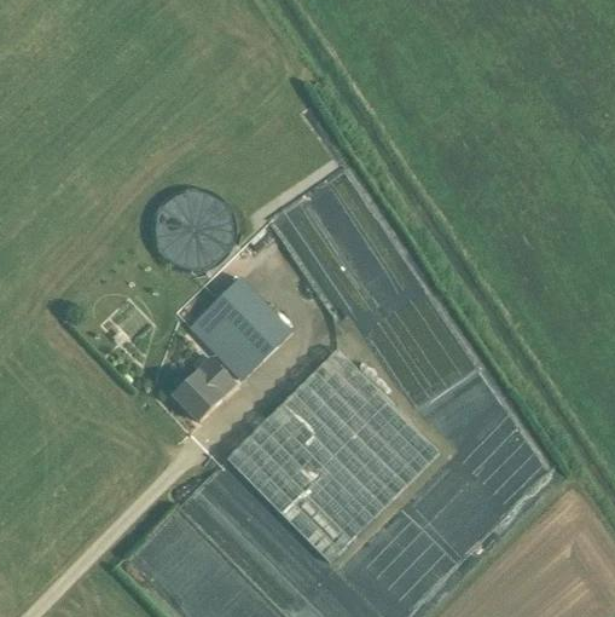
[(344,169),(284,207),(360,328),(372,321),(370,316),(393,303),(382,286),(394,277),(407,298),(423,289),(401,254),(386,264),(378,252),(392,244),(344,169)]
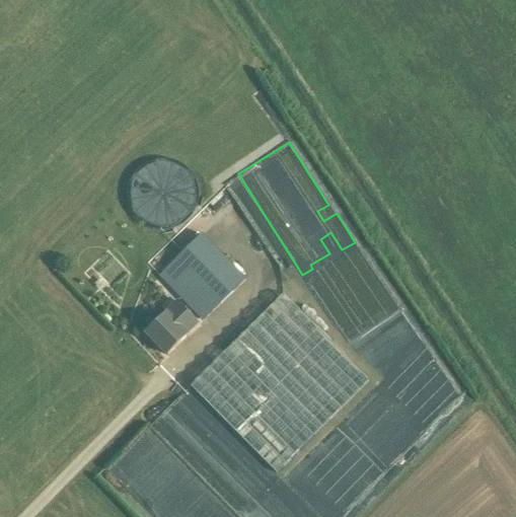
[(204,189),(203,180),(201,172),(197,166),(192,160),(186,155),(177,151),(171,150),(163,149),(156,150),(148,153),(142,157),(136,162),(132,167),(129,174),(127,182),(126,189),(127,195),(129,203),(132,209),(136,215),(142,220),(148,224),(154,226),(162,227),(171,227),(177,225),(186,222),(192,217),(197,211),(201,205),(203,197),(204,189)]
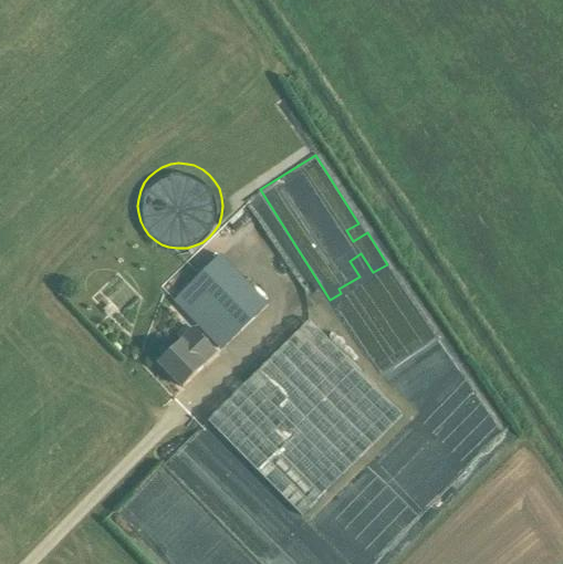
[(225,296),(199,271),(173,296),(220,345),(266,302),(242,279),(225,296)]
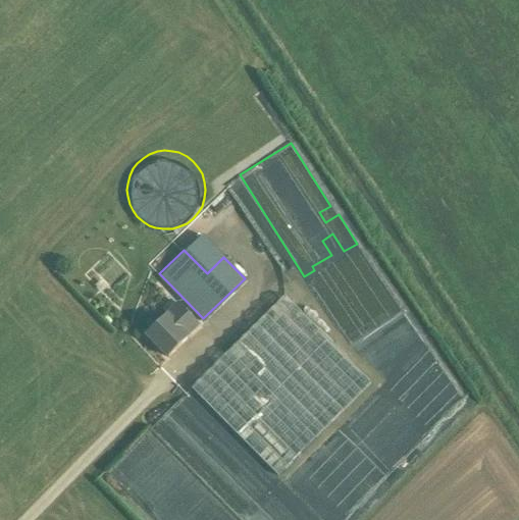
[(236,432),(275,474),(368,380),(282,295),(226,350),(190,386),(236,432)]
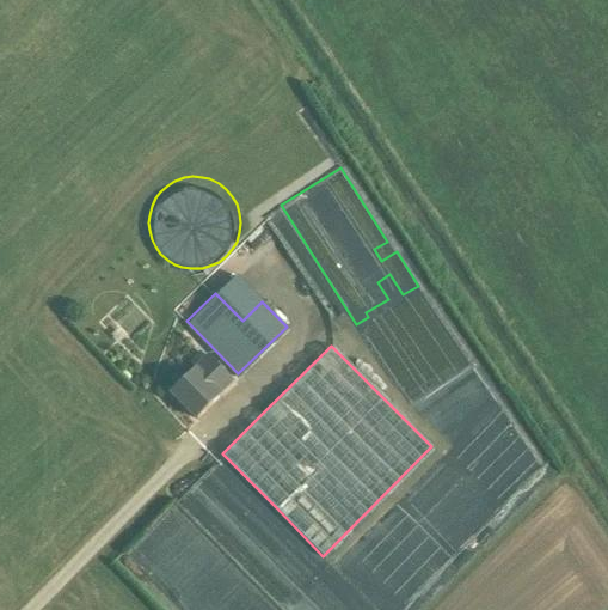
[(208,353),(169,390),(195,418),(234,379),(208,353)]
